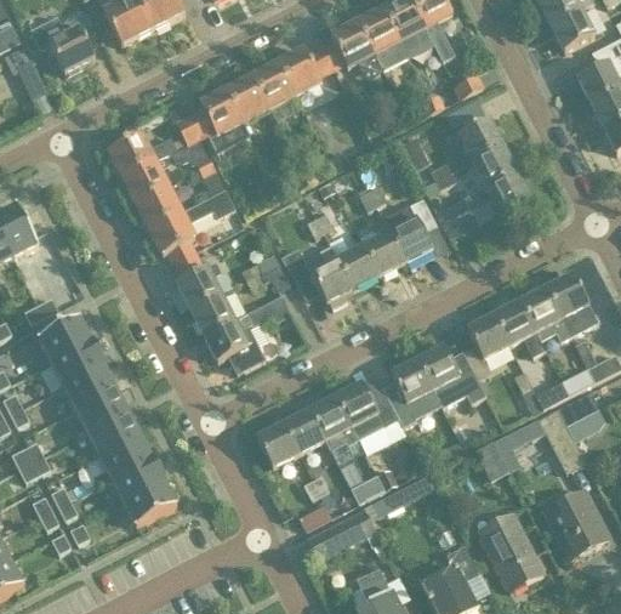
[(153,29),(138,0),(126,0),(106,11),(123,45),(153,29)]
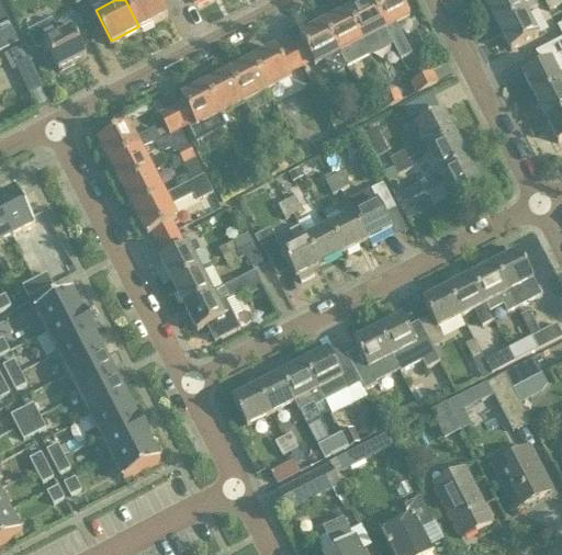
[(125,0),(138,26),(167,12),(160,0),(125,0)]
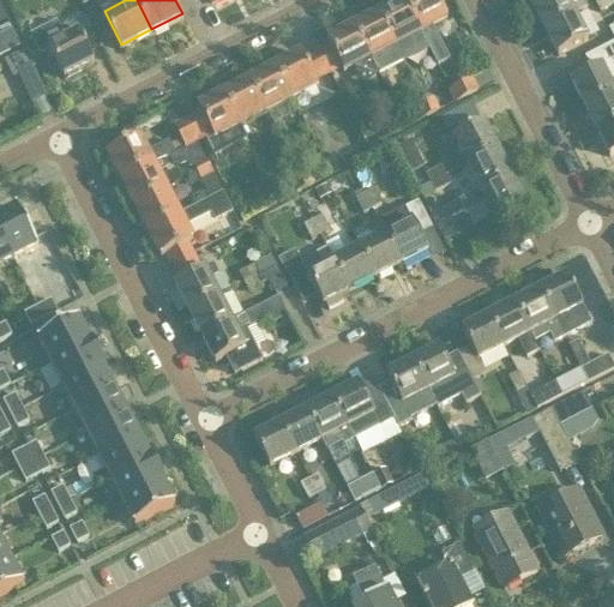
[(422,28),(408,0),(396,0),(380,8),(397,41),(410,34),(420,50),(431,44),(422,28)]
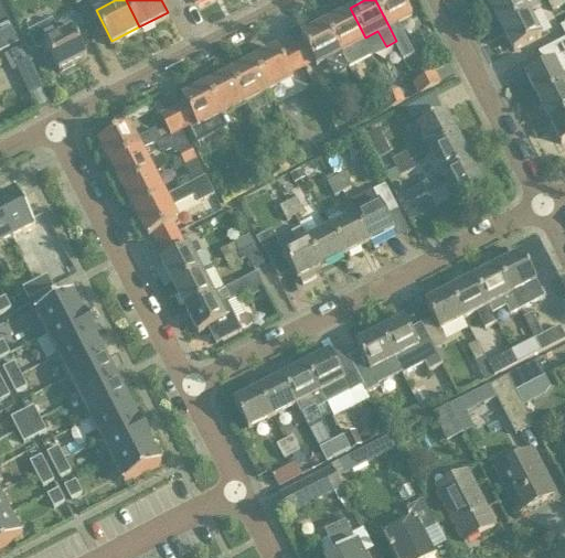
[(375,0),(388,25),(396,41),(402,53),(414,47),(400,20),(413,13),(405,0),(375,0)]
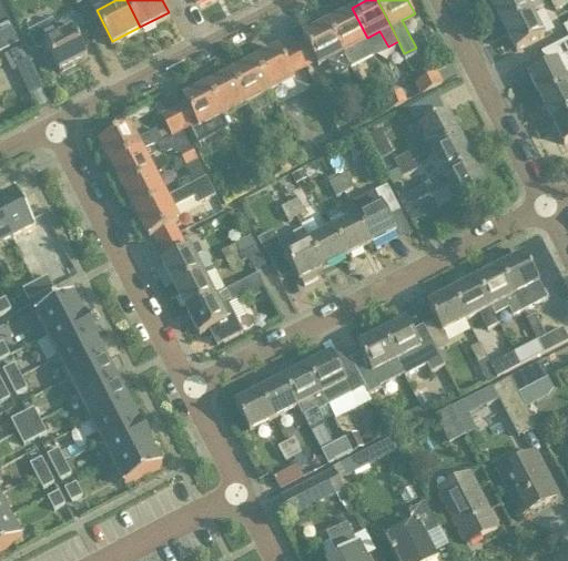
[(493,0),(504,22),(530,9),(544,2),(543,0),(493,0)]
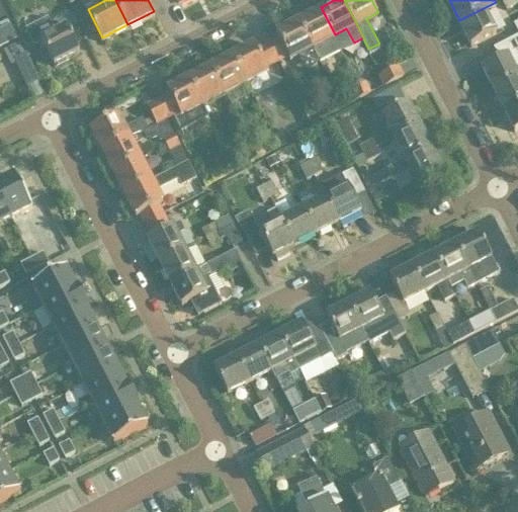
[(335,34),(321,7),(298,18),(313,46),(321,59),(341,48),(334,35),(335,34)]
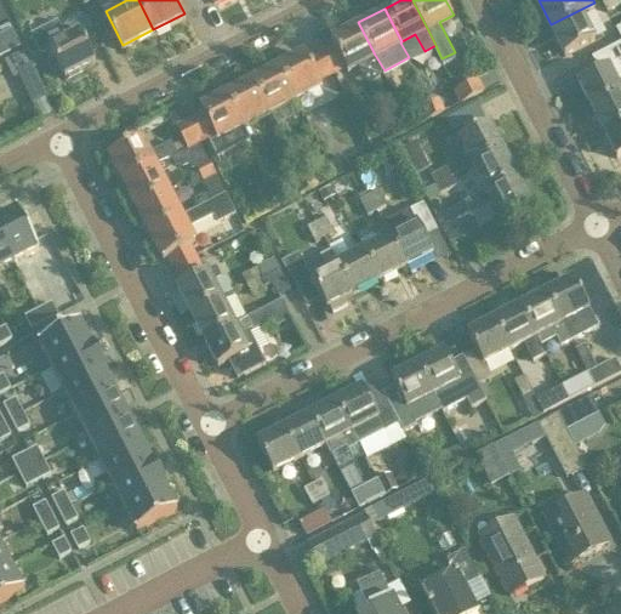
[(594,37),(580,10),(551,24),(564,52),(594,37)]
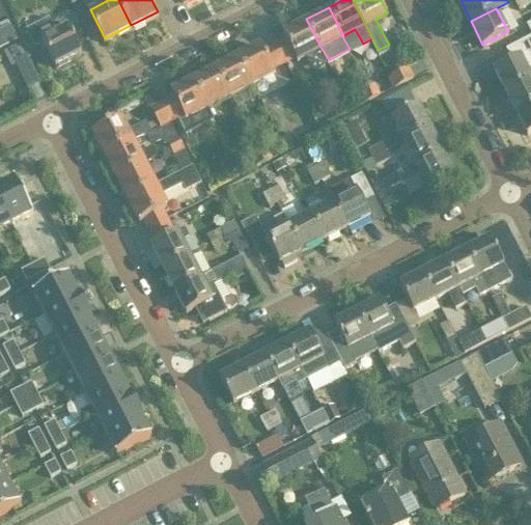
[(49,14),(26,25),(34,43),(43,38),(55,63),(80,50),(62,16),(53,21),(49,14)]
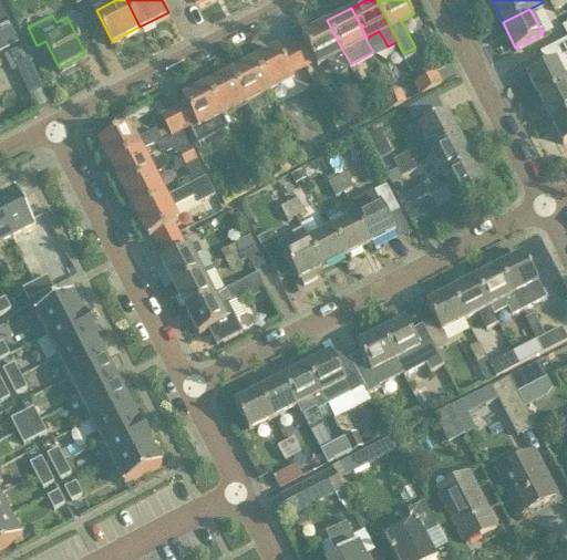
[(342,50),(327,20),(302,33),(306,38),(296,43),(306,63),(316,59),(318,63),(331,55),(339,71),(351,64),(342,50)]
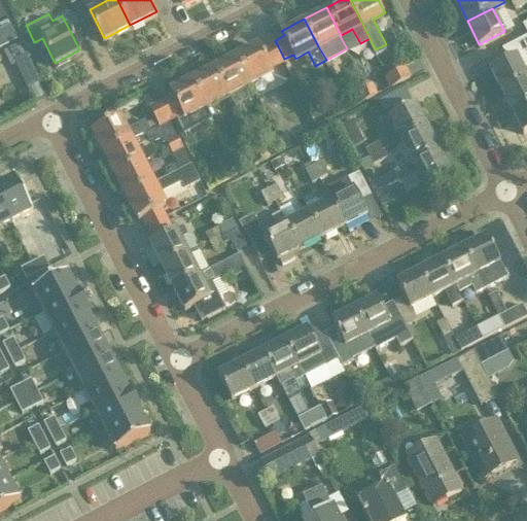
[(0,45),(18,36),(10,22),(0,26),(0,45)]
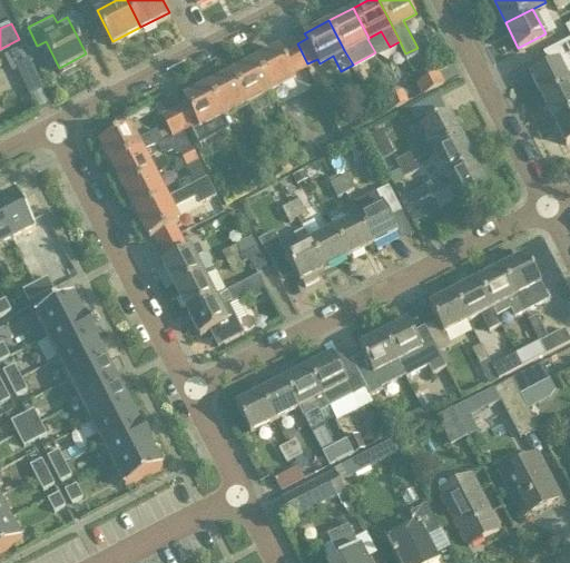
[(27,41),(5,51),(11,69),(17,66),(29,92),(30,92),(38,108),(51,102),(31,58),(33,57),(27,41)]
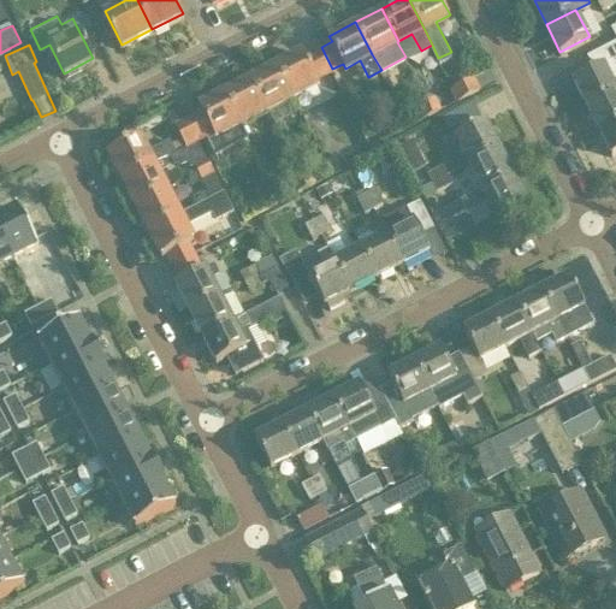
[(303,49),(277,63),(294,94),(320,81),(318,76),(327,71),(317,49),(306,54),(303,49)]
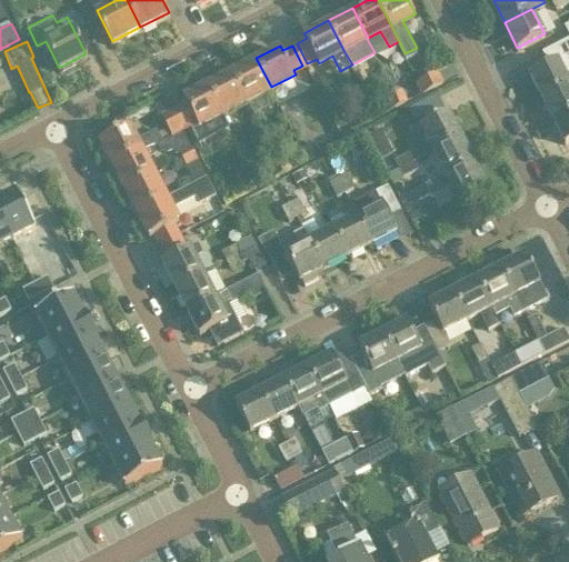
[(568,80),(568,68),(563,71),(557,57),(529,71),(541,94),(568,80)]
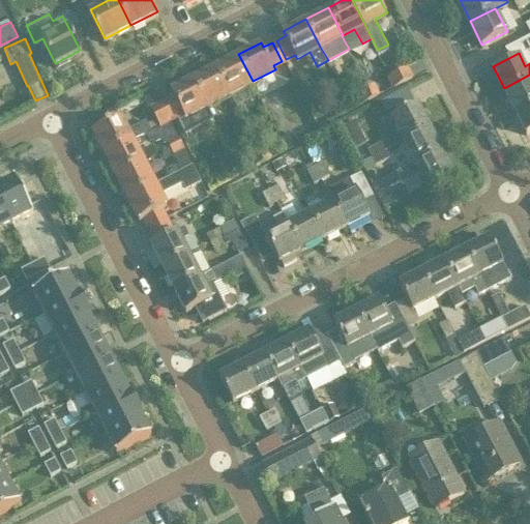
[(238,54),(216,65),(230,93),(253,81),(238,54)]
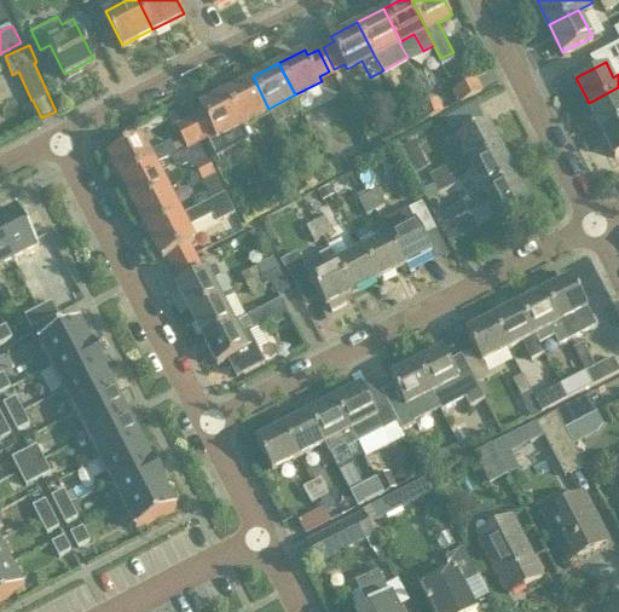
[(476,74),(451,86),(458,99),(484,87),(476,74)]
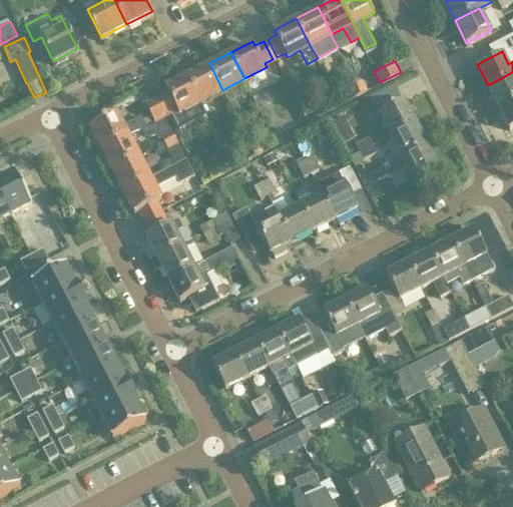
[(222,90),(209,63),(187,74),(201,101),(222,90)]
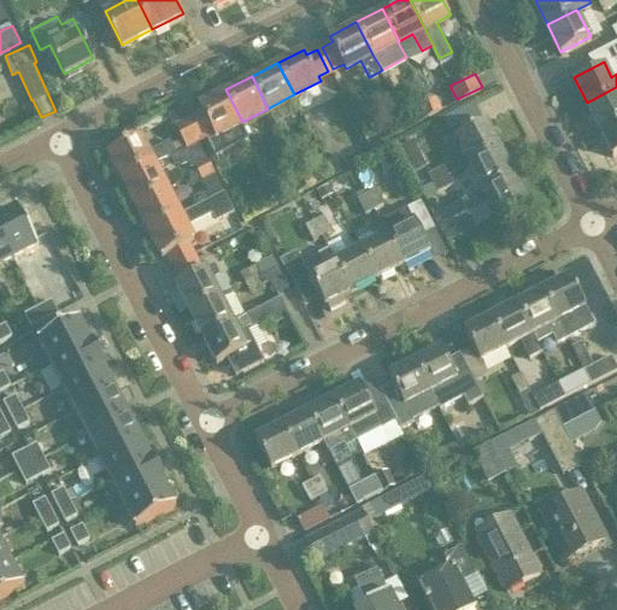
[(616,119),(616,87),(587,103),(600,129),(616,119)]
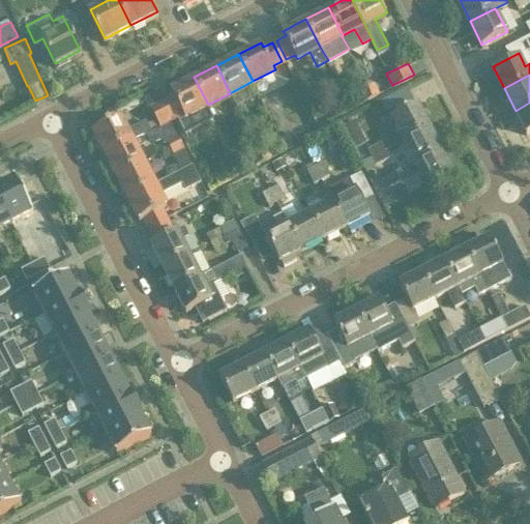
[(208,105),(194,77),(172,88),(174,93),(165,97),(174,116),(182,111),(184,114),(177,118),(184,132),(213,117),(207,105),(208,105)]
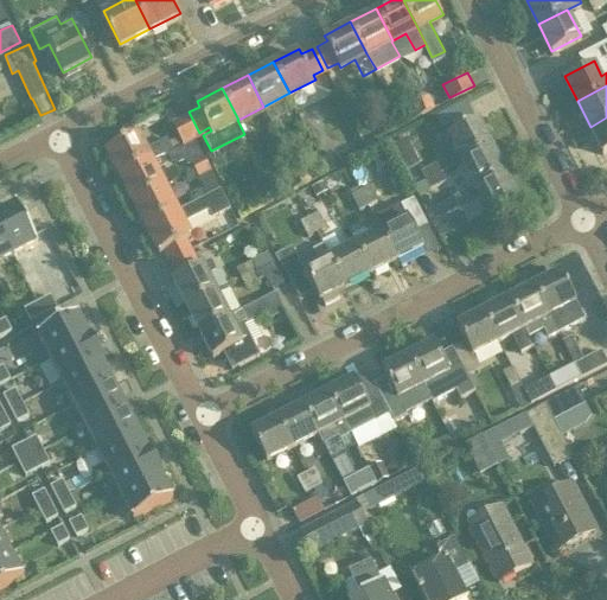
[(420,95),(427,109),(435,104),(428,91),(420,95)]
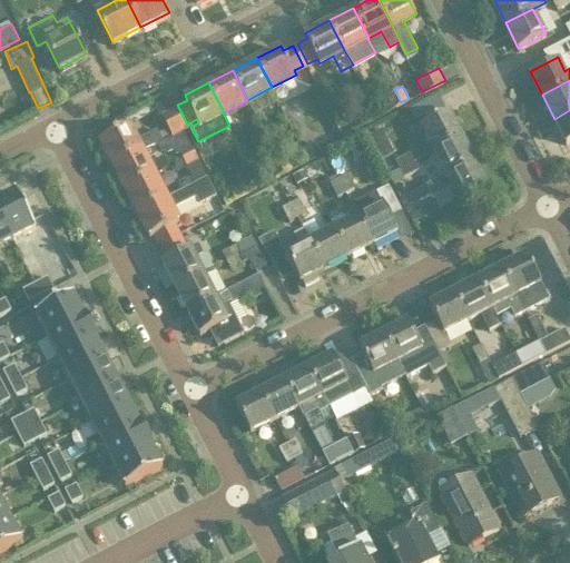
[(411,102),(416,114),(444,99),(439,88),(411,102)]
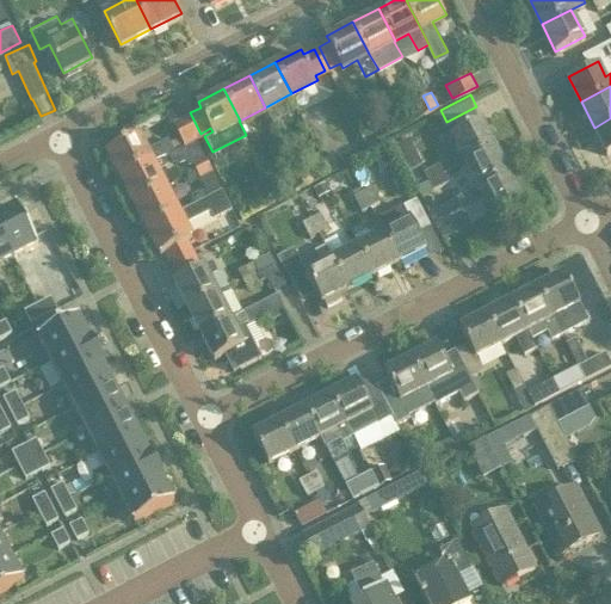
[(430,110),(423,96),(412,102),(419,115),(430,110)]
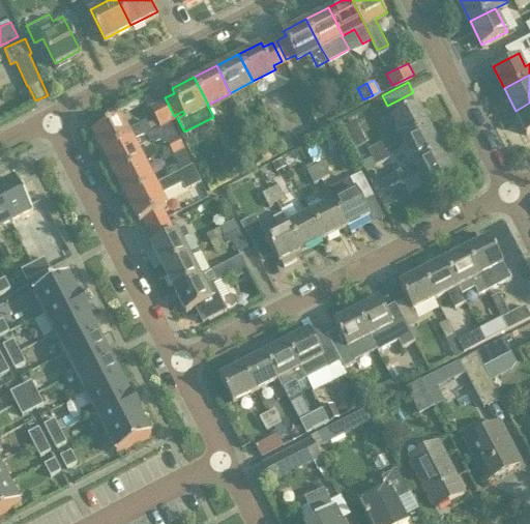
[(150,106),(156,116),(159,122),(170,117),(160,100),(150,106)]
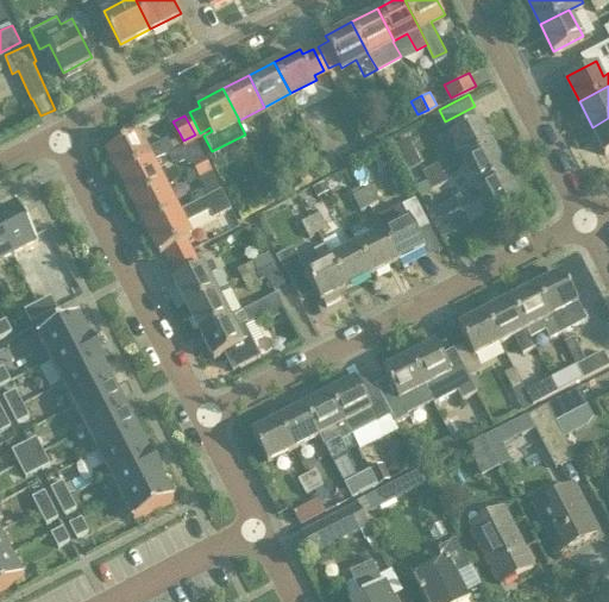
[(463,157),(493,142),(479,117),(450,132),(463,157)]
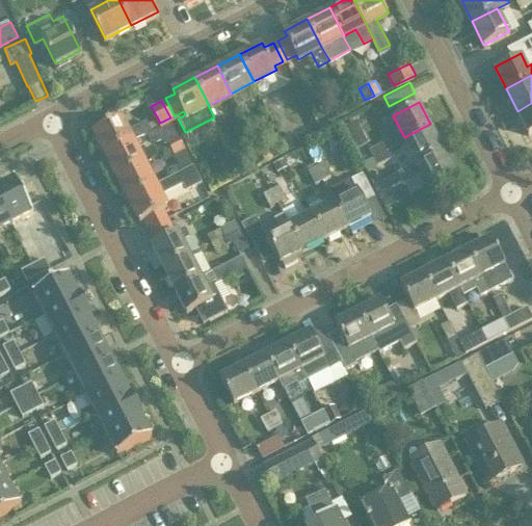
[(531,103),(517,111),(529,132),(531,129),(531,103)]
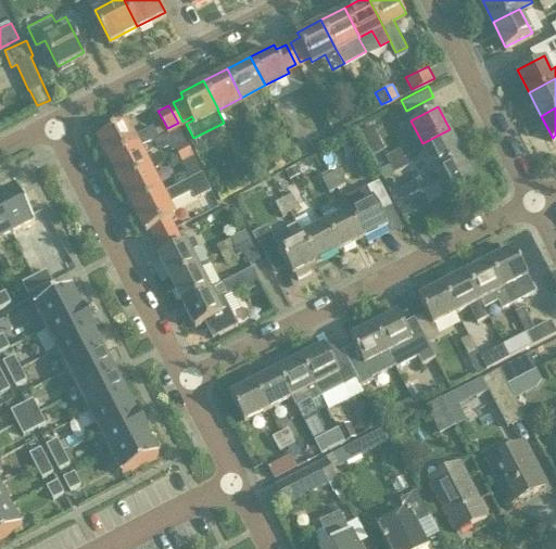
[(126,119),(97,135),(109,157),(146,139),(159,132),(154,126),(153,123),(133,132),(126,119)]
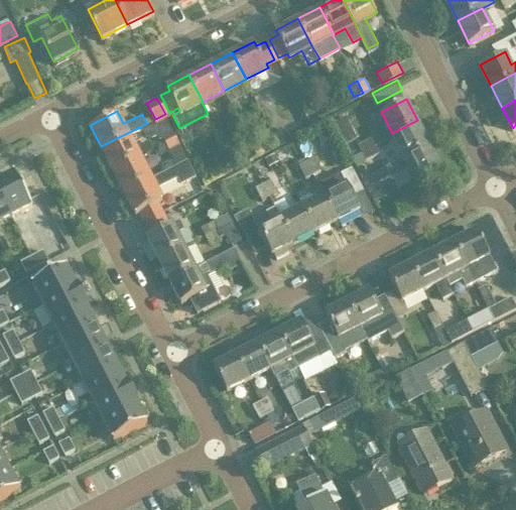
[(345,113),(333,119),(345,141),(357,135),(345,113)]
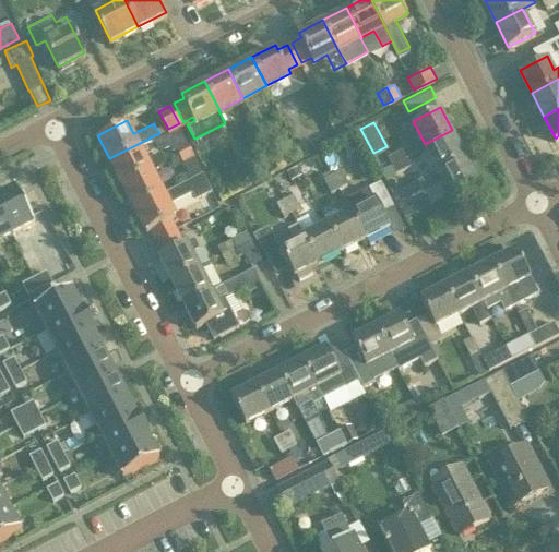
[(452,130),(425,144),(438,168),(465,154),(452,130)]
